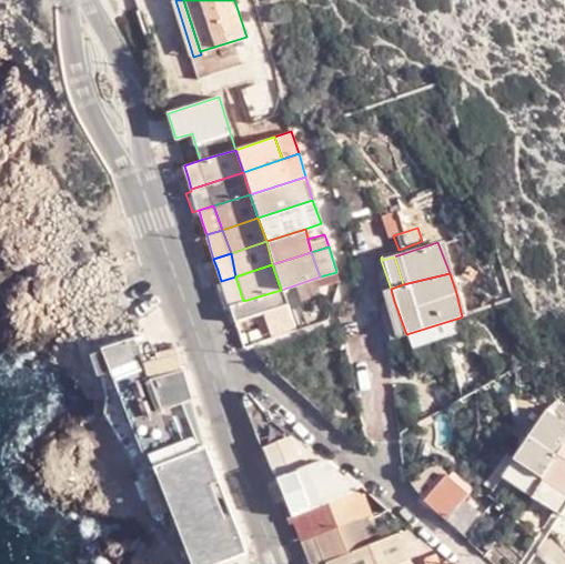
[(243,301),(235,277),(221,281),(225,293),(230,305),(243,301)]
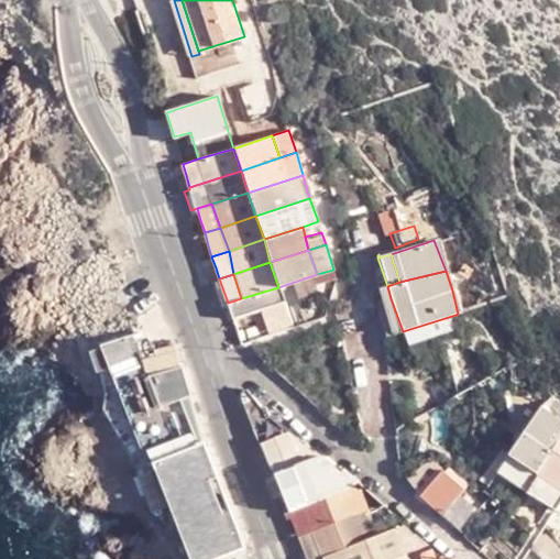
[(241,298),(228,303),(231,317),(284,302),(278,287),(241,298)]
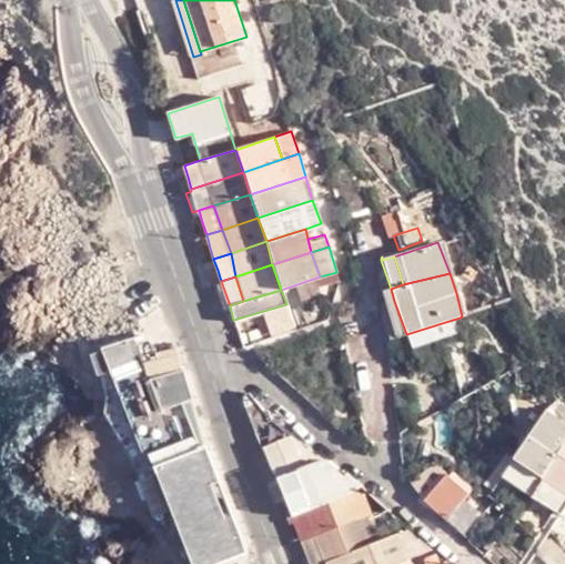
[(464,291),(456,293),(462,316),(472,312),(464,291)]
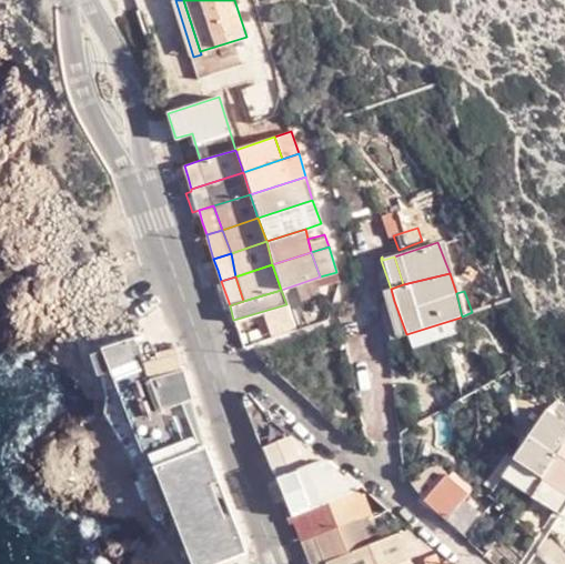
[(462,328),(460,318),(406,334),(410,346),(462,328)]
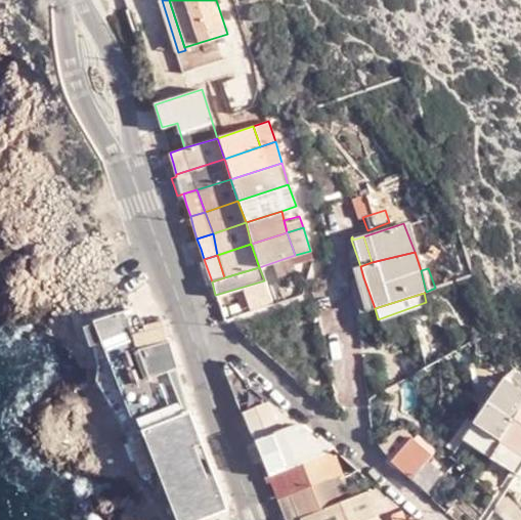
[(106,316),(99,319),(113,357),(114,359),(165,337),(164,329),(152,335),(149,328),(134,333),(127,307),(105,314),(106,316)]
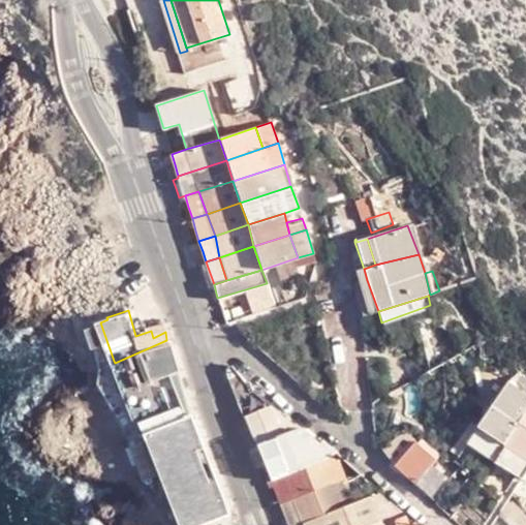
[(114,361),(100,322),(88,328),(94,346),(97,344),(105,365),(114,361)]
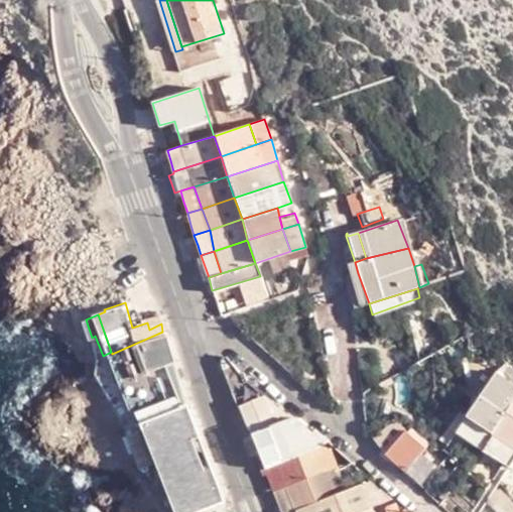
[(139,424),(186,409),(162,332),(112,354),(125,387),(139,424)]
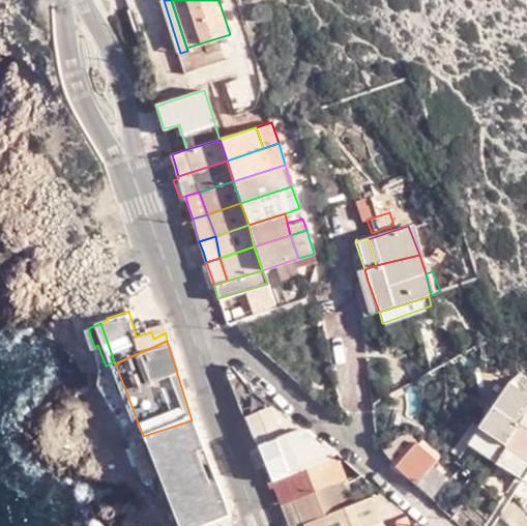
[(114,361),(106,366),(101,380),(112,407),(128,398),(115,363),(114,361)]
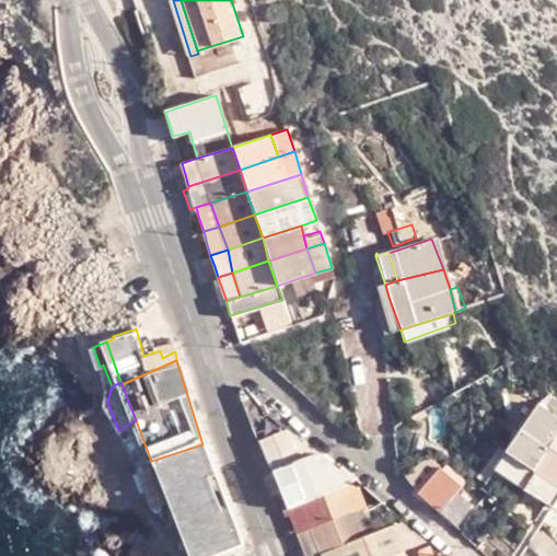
[(314,455),(247,397),(243,401),(258,438),(271,473),(314,455)]
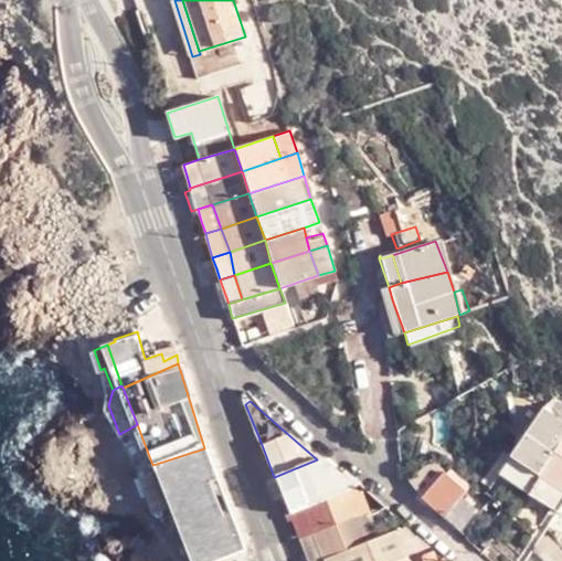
[(561,437),(561,417),(542,404),(500,468),(530,487),(538,476),(554,451),(561,437)]
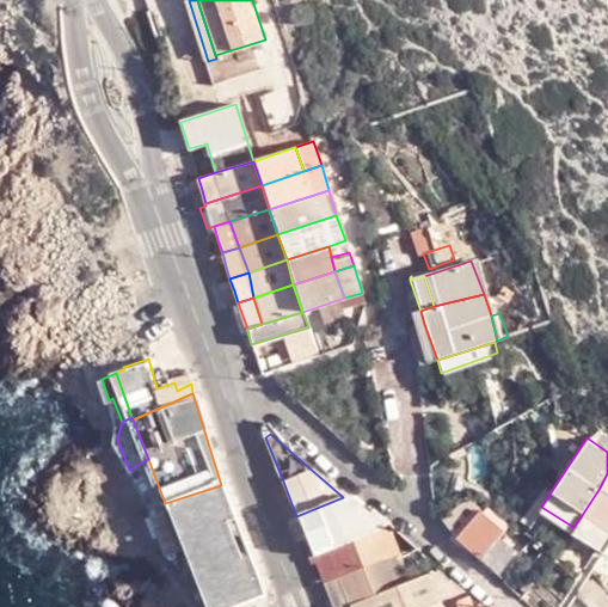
[(182,545),(206,606),(229,606),(265,594),(221,485),(165,503),(166,507),(182,545)]
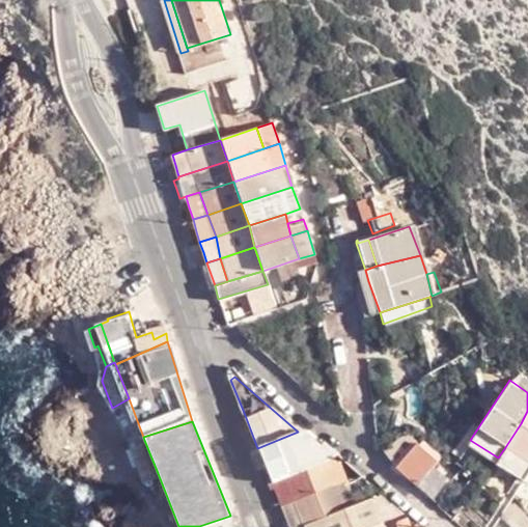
[(527,427),(521,423),(505,447),(526,461),(527,462),(527,427)]
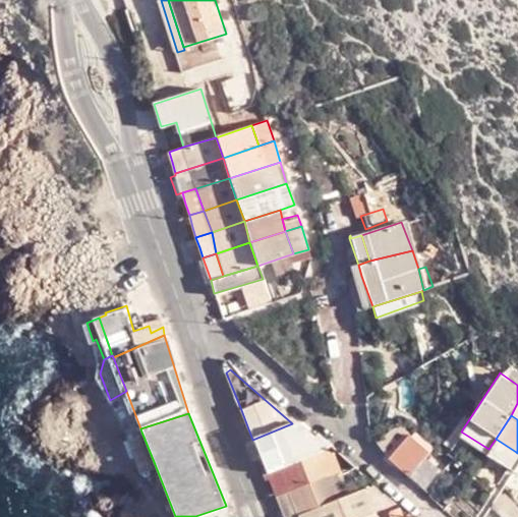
[(292,423),(252,440),(260,455),(267,472),(298,459),(319,451),(325,449),(292,423)]
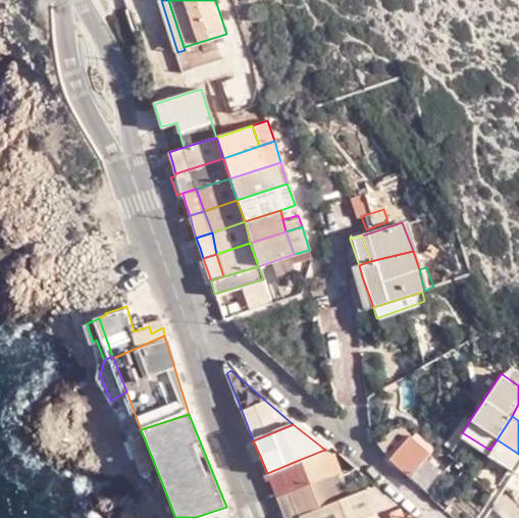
[(155,465),(142,432),(127,438),(141,471),(155,465)]
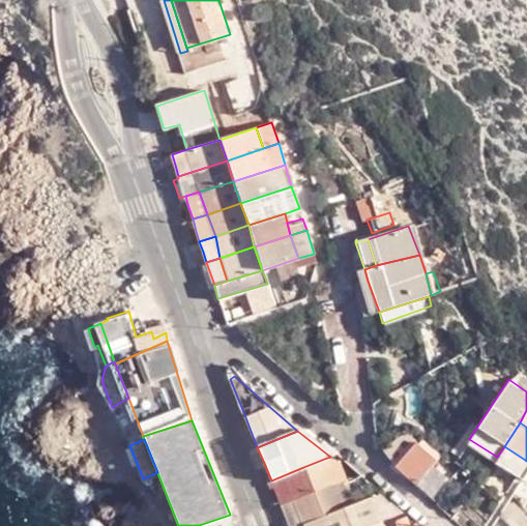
[(411,486),(429,467),(432,462),(417,444),(390,468),(411,486)]
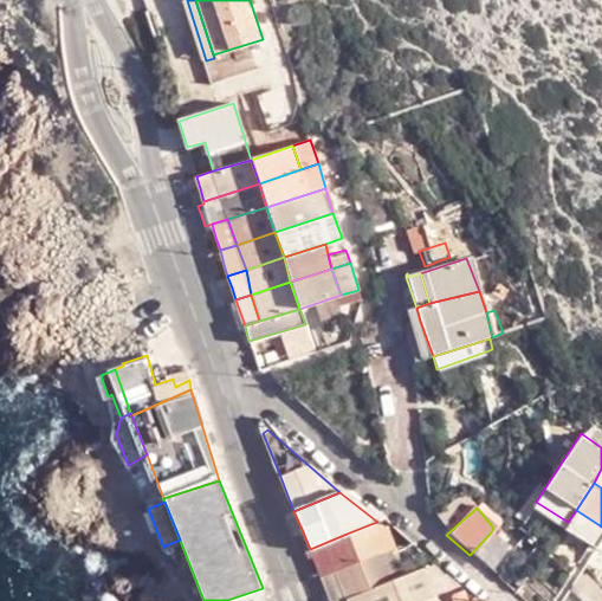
[(576,510),(568,522),(591,536),(600,525),(576,510)]
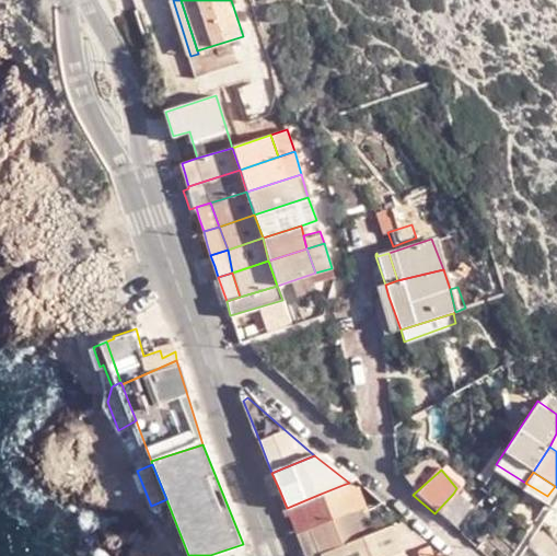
[(343,485),(321,494),(331,520),(352,510),(343,485)]
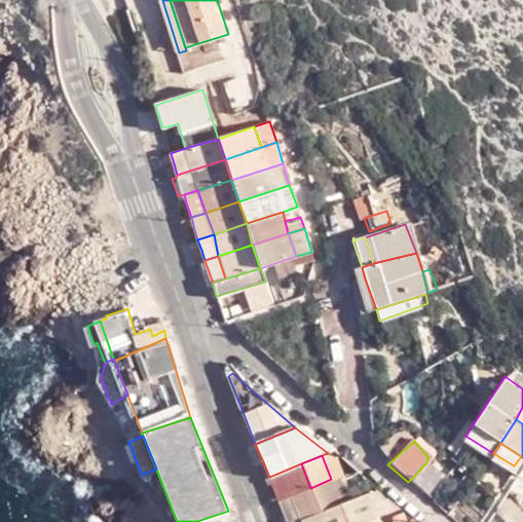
[(301,463),(269,477),(273,488),(277,500),(310,488),(301,463)]
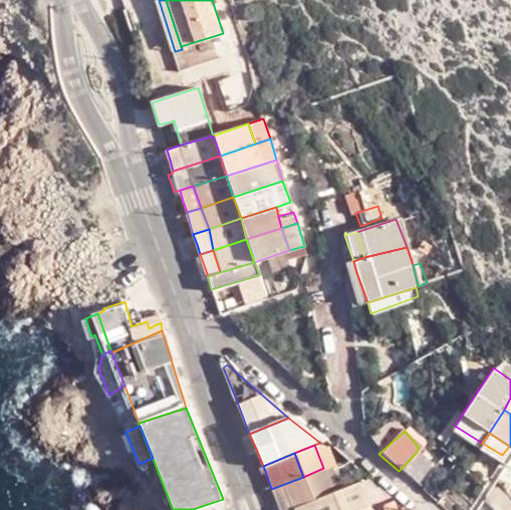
[(429,463),(416,453),(399,471),(414,486),(429,463)]
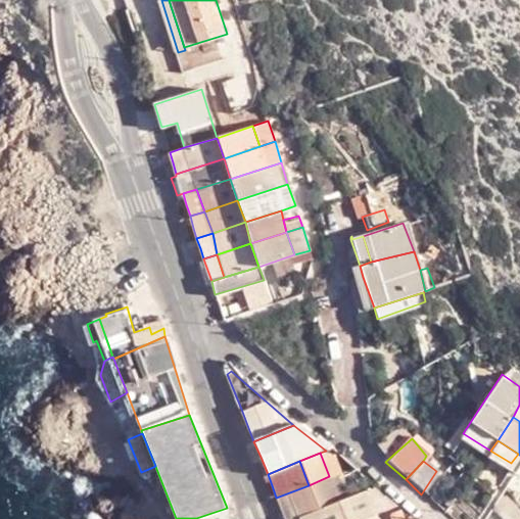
[(329,476),(309,485),(319,509),(338,501),(329,476)]
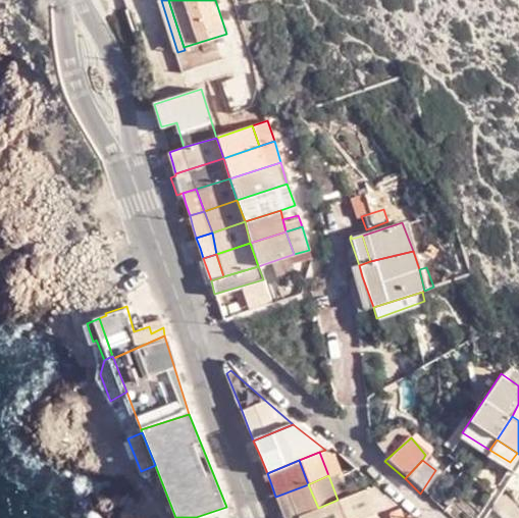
[(308,484),(275,497),(279,509),(283,517),(288,517),(310,509),(318,508),(308,484)]
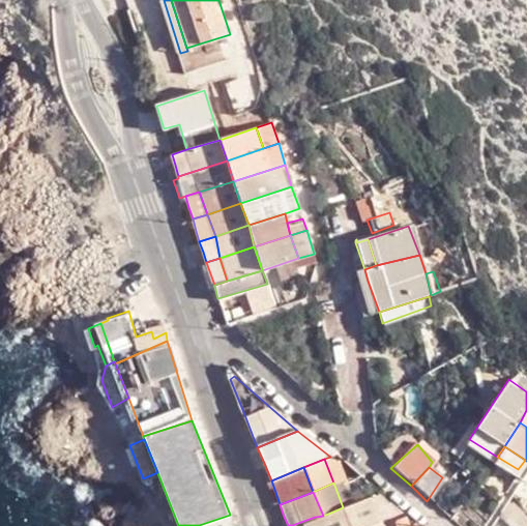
[(379,494),(369,498),(379,521),(397,514),(379,494)]
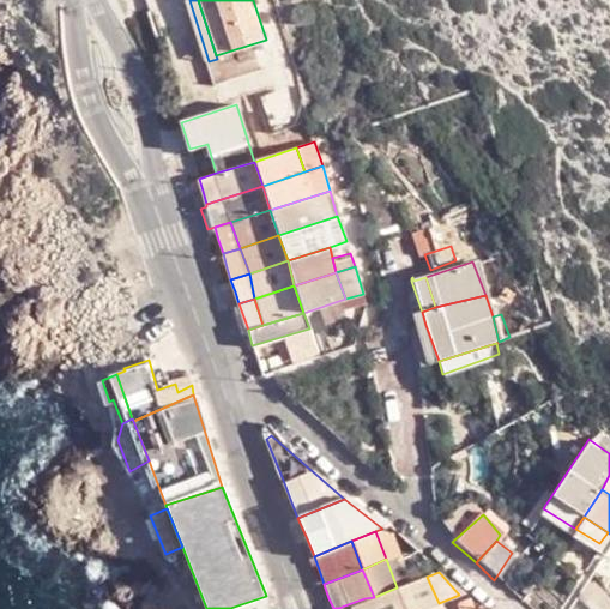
[(427,577),(397,588),(374,597),(364,598),(368,608),(423,608),(439,603),(427,577)]
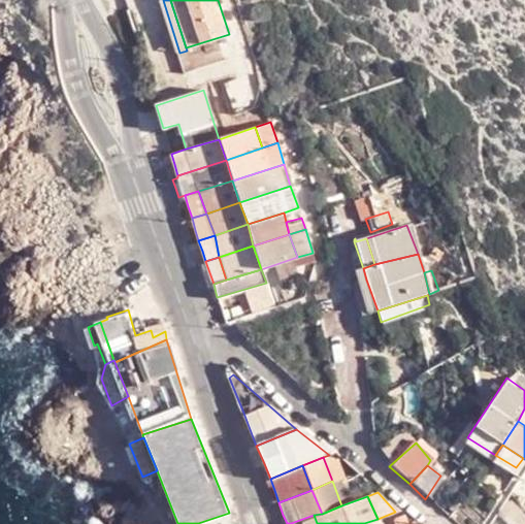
[(317,523),(314,515),(291,523),(317,523)]
